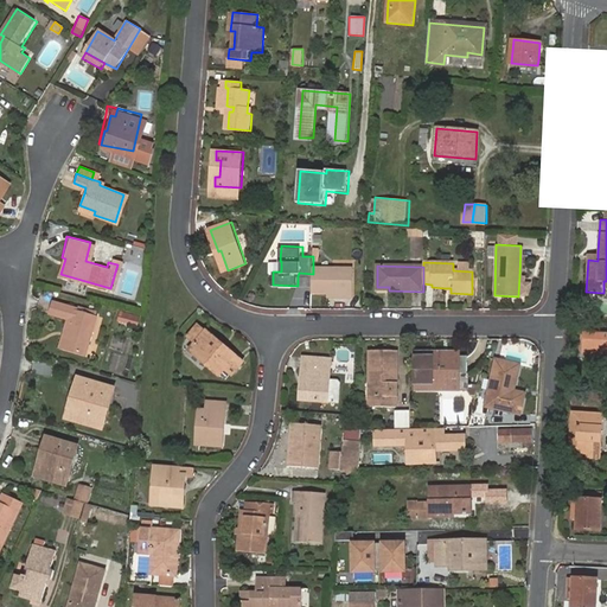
[(313,276),(313,292),(328,292),(344,292),(344,298),(352,298),(353,269),(313,269),(313,273),(313,274),(313,276)]
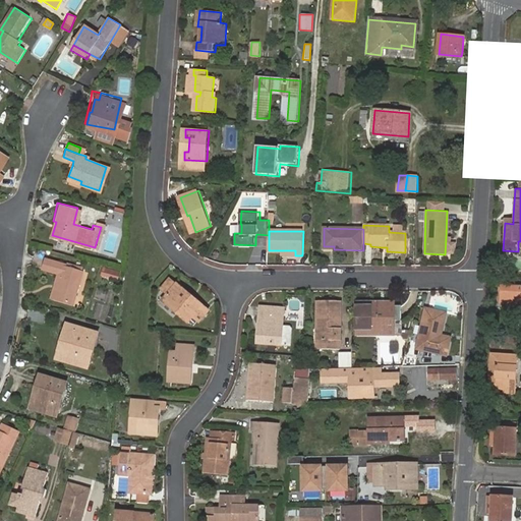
[(59,273),(53,298),(71,303),(80,271),(64,266),(64,263),(43,257),(40,268),(59,273)]
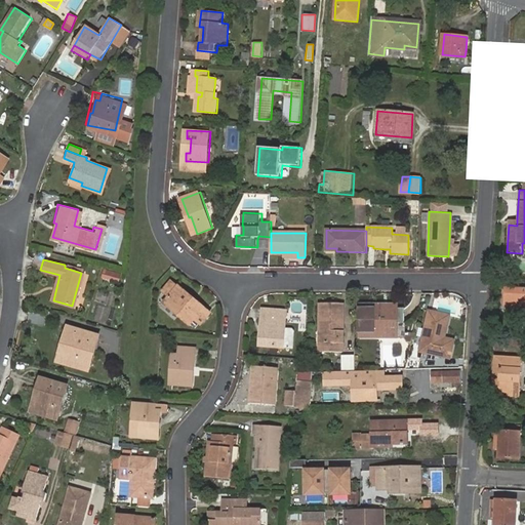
[(103,269),(101,278),(118,283),(121,274),(103,269)]
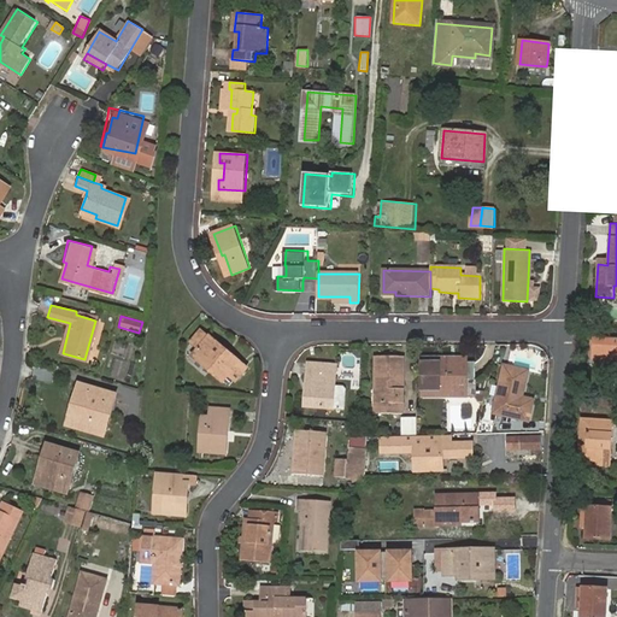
[(211,335),(195,352),(210,365),(209,369),(222,381),(227,375),(234,381),(244,370),(223,352),(225,348),(211,335)]
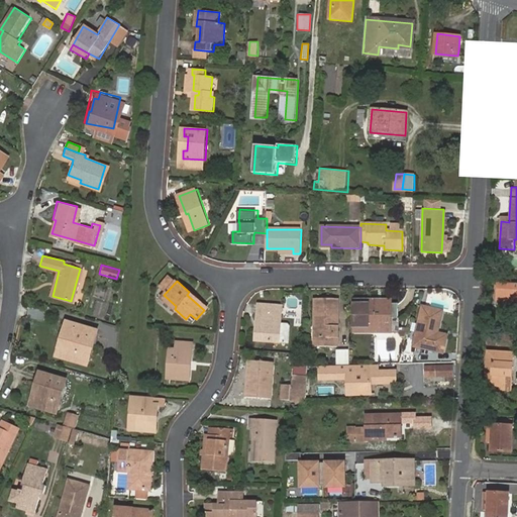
[(494,306),(516,307),(516,283),(496,282),(494,306)]
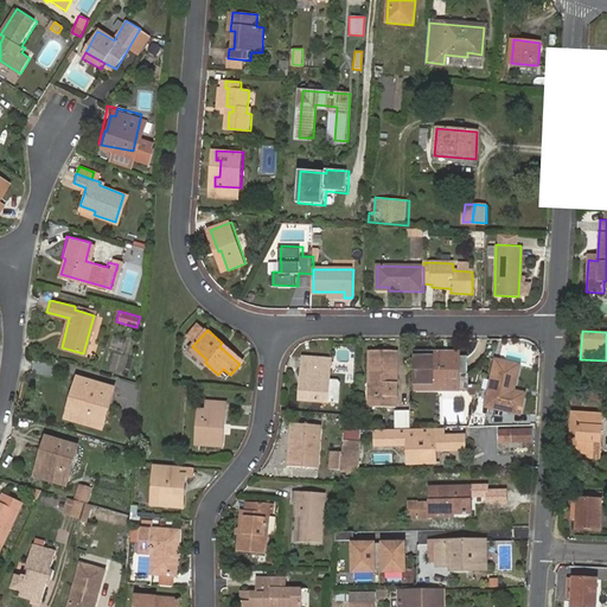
[(242,362),(222,343),(219,346),(240,364),(242,362)]
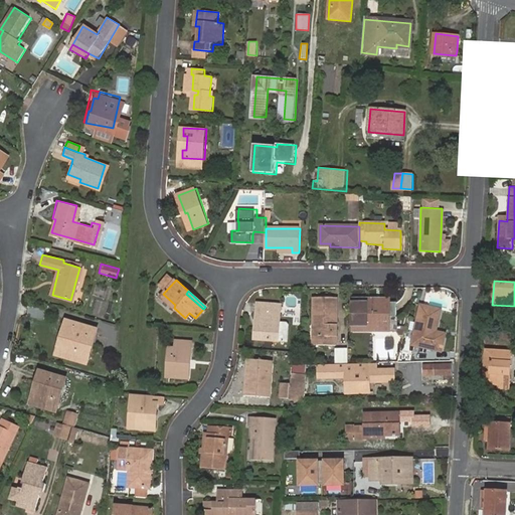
[(175,305),(163,294),(161,296),(174,308),(175,305)]
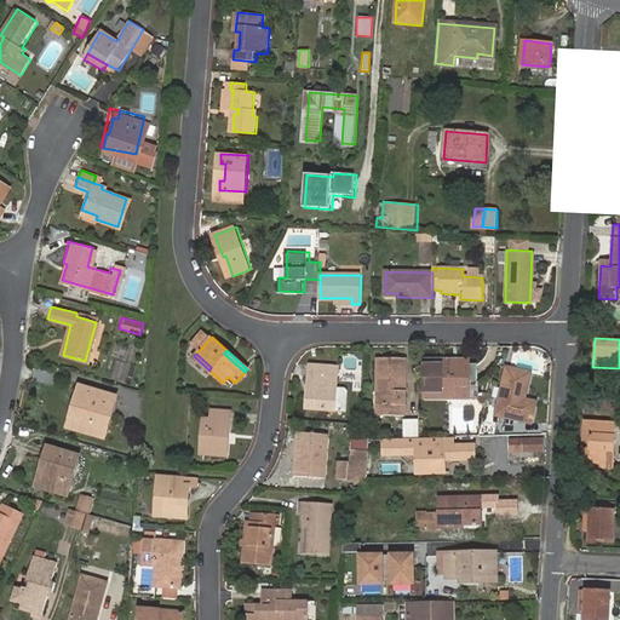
[(406,407),(406,386),(403,386),(403,382),(406,382),(406,361),(380,361),(379,407),(384,407),(384,418),(403,418),(403,411),(403,407),(406,407)]
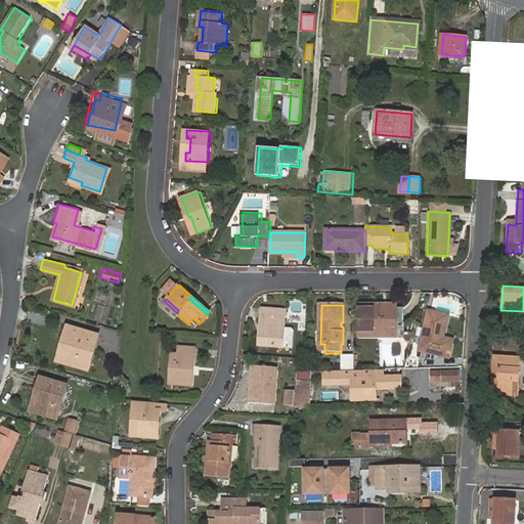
[(381,311),(381,307),(365,307),(365,336),(396,337),(396,311),(381,311)]
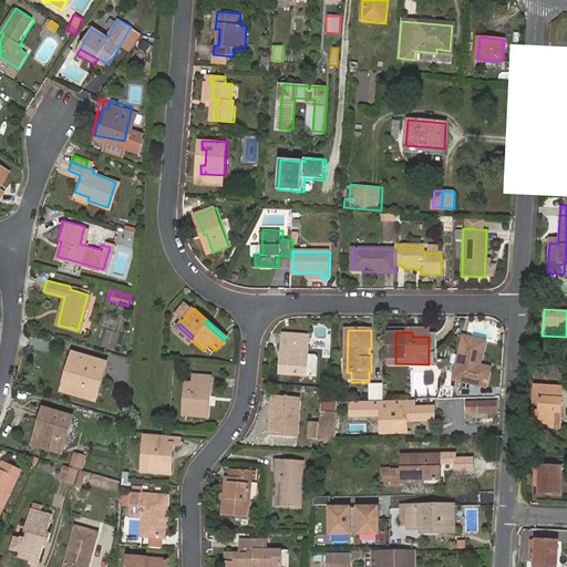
[(285,358),(282,373),(305,375),(308,336),(284,333),(280,358),(285,358)]
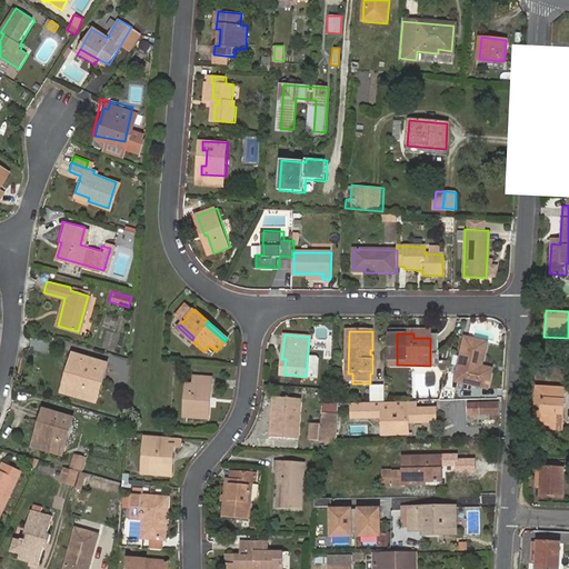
[(456,381),(488,388),(492,369),(482,367),(489,342),(467,338),(456,381)]
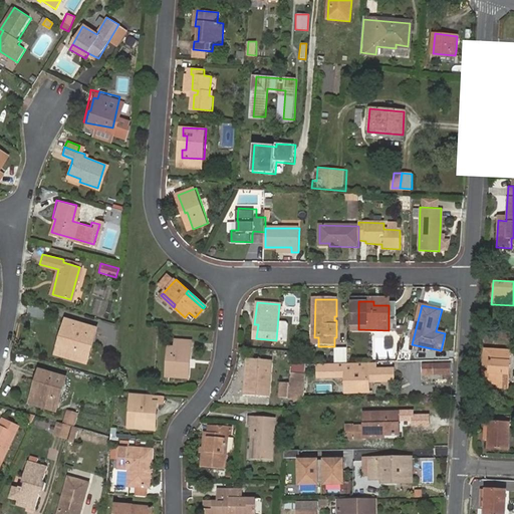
[(64,326),(62,335),(67,336),(64,348),(88,356),(94,334),(64,326)]
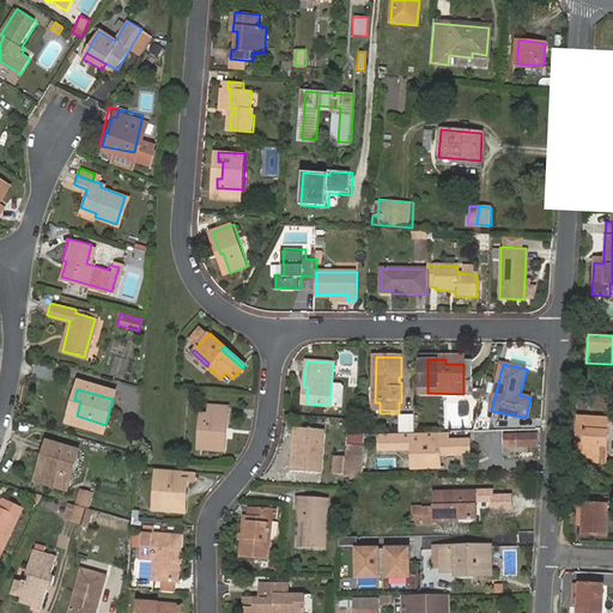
[(80,401),(74,400),(68,419),(104,430),(105,425),(77,416),(80,401)]
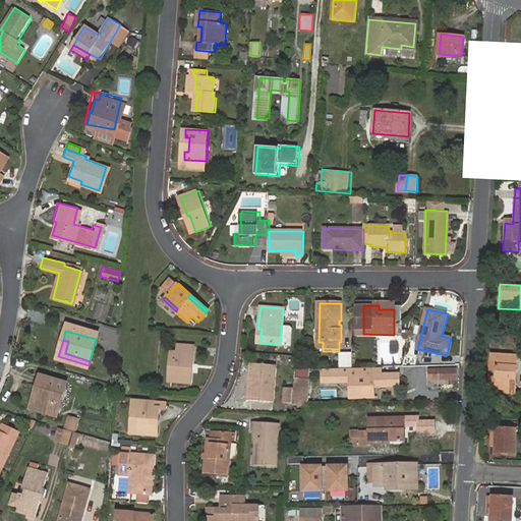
[(190,364),(192,364),(194,346),(178,344),(177,352),(172,352),(170,382),(191,384),(191,373),(189,373),(190,364)]
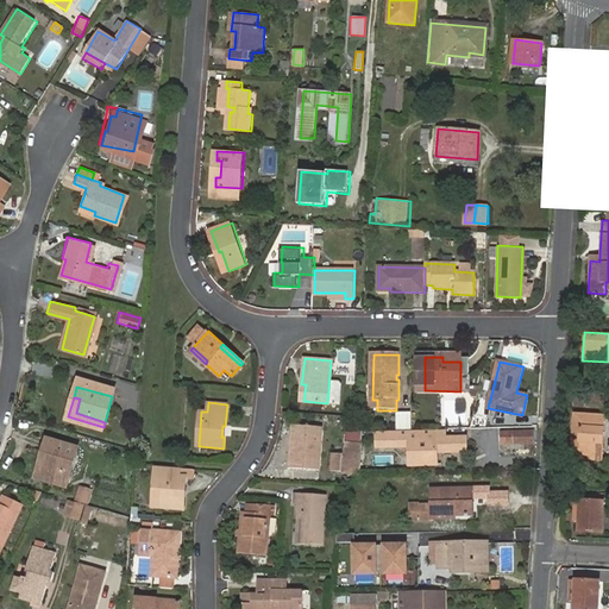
[(395,431),(410,431),(410,412),(395,412),(395,431)]
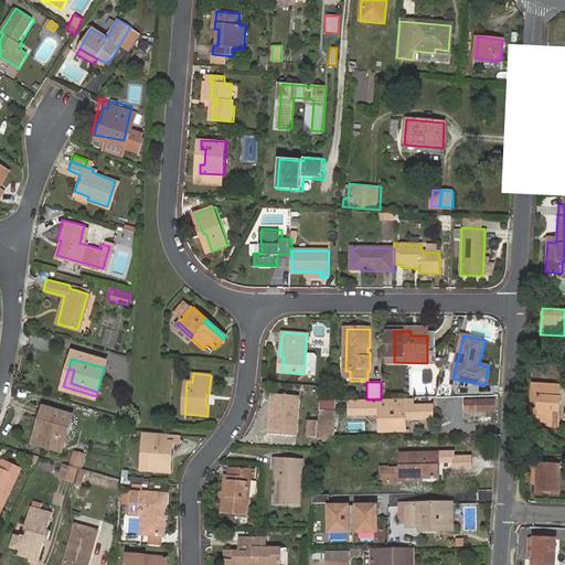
[(553,423),(553,426),(558,426),(560,408),(564,408),(564,386),(539,385),(536,422),(553,423)]
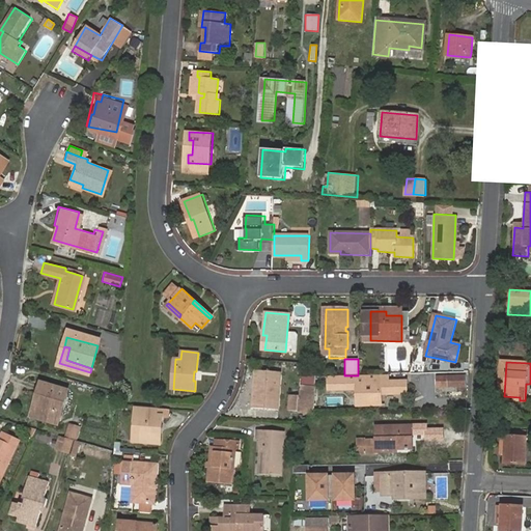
[(257,390),(252,389),(250,408),(276,411),(280,372),(258,370),(257,390)]
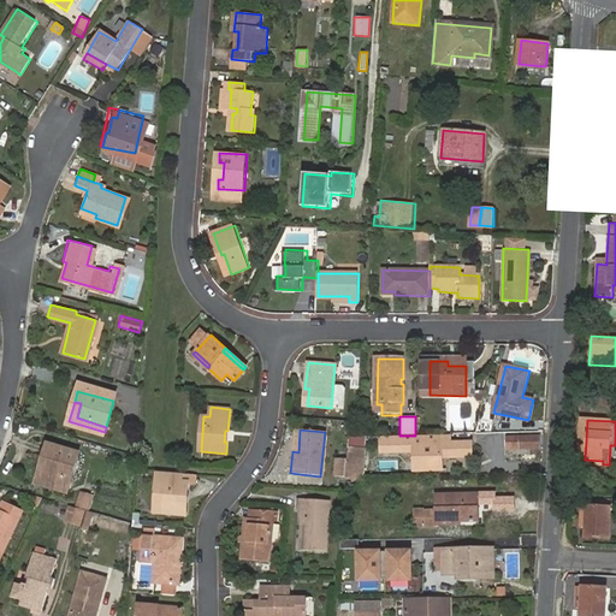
[(347,468),(362,468),(366,437),(349,438),(347,468)]
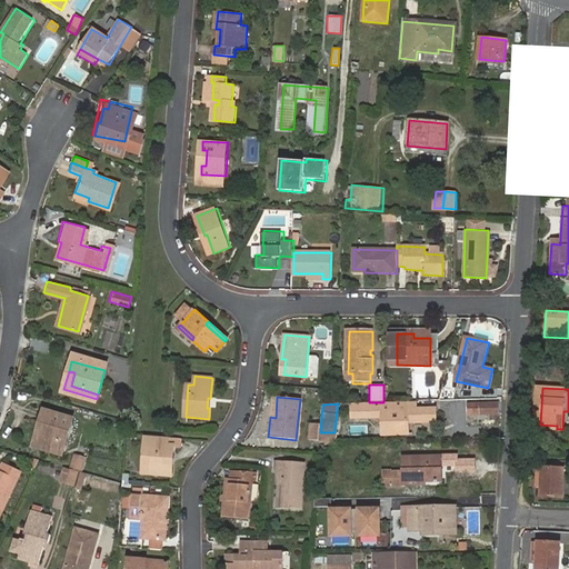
[(482,405),(482,415),(499,415),(499,405),(482,405)]
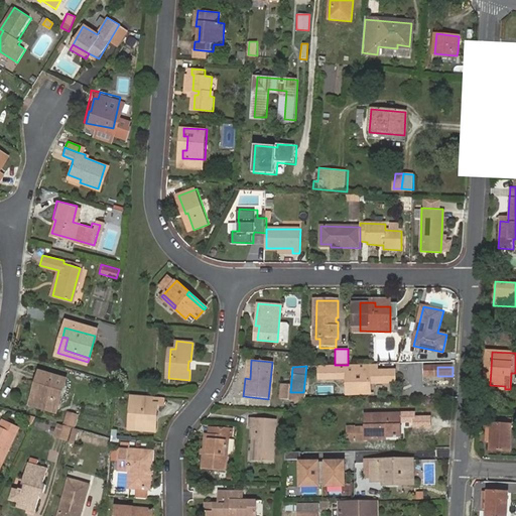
[(35,404),(57,411),(67,379),(39,371),(35,383),(41,385),(35,404)]
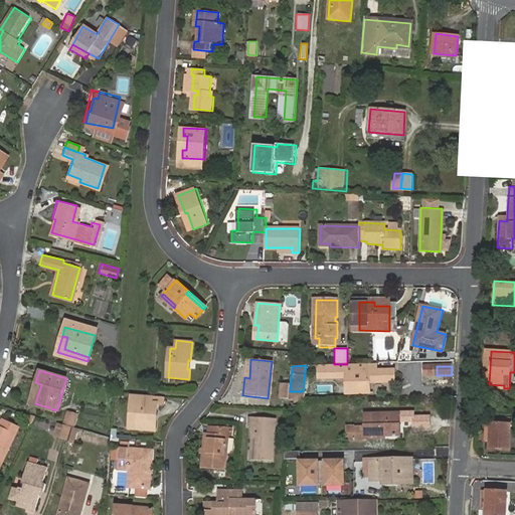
[(348,390),(369,390),(369,383),(393,382),(393,370),(347,372),(348,380),(344,380),(345,385),(348,385),(348,390)]
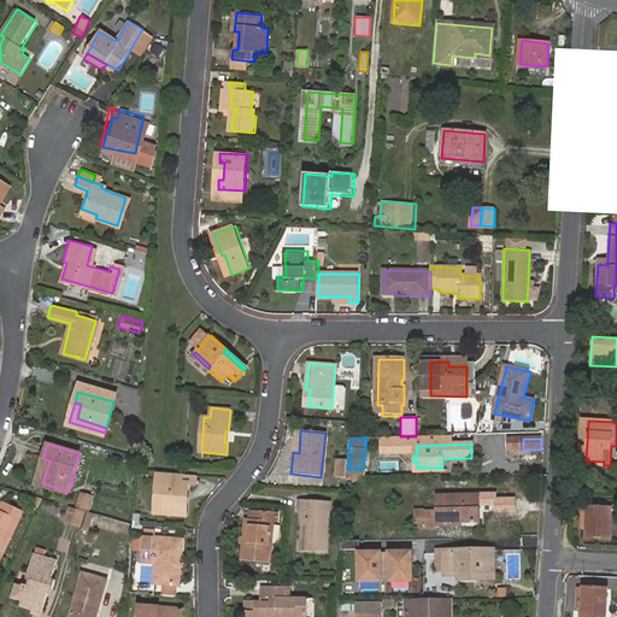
[(35,481),(42,483),(50,460),(42,458),(35,481)]
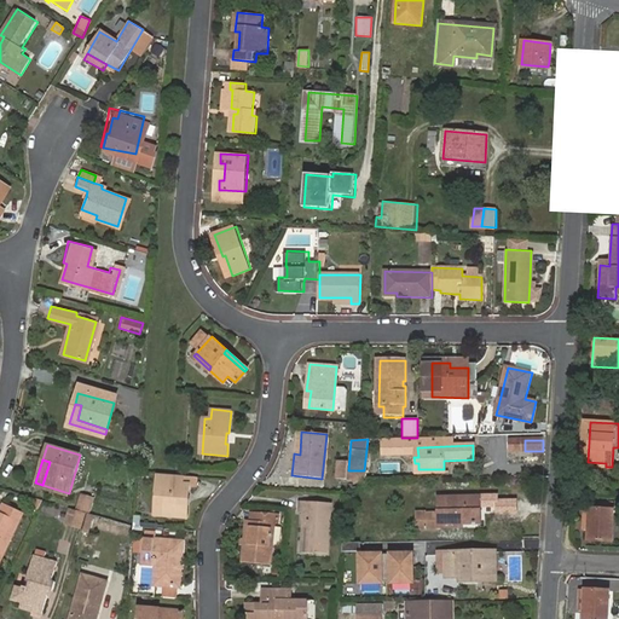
[(335,479),(346,480),(347,470),(347,462),(336,461),(335,479)]
